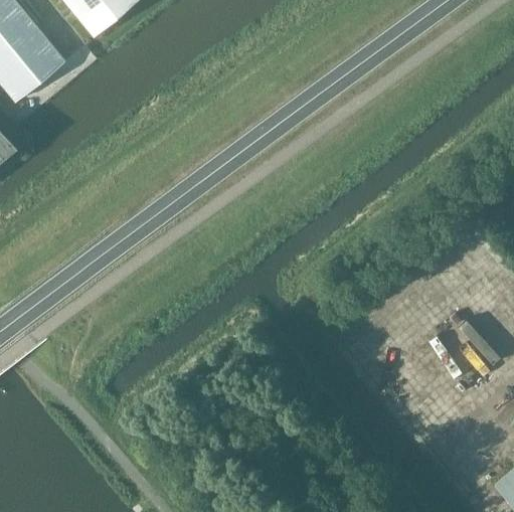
[(66,61),(25,12),(15,0),(0,0),(0,82),(16,103),(66,61)]
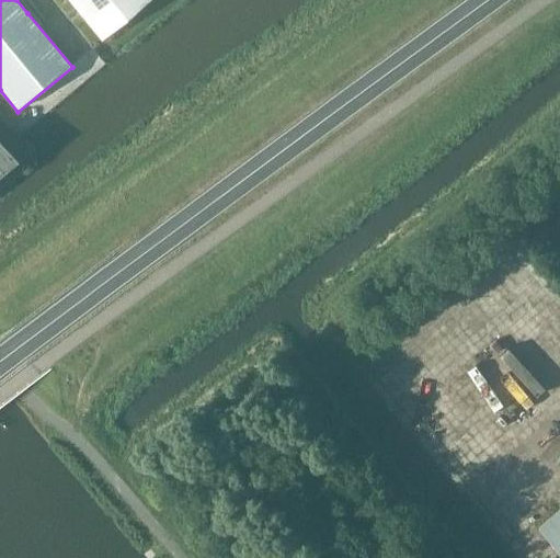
[(153,0),(69,0),(103,42),(153,0)]
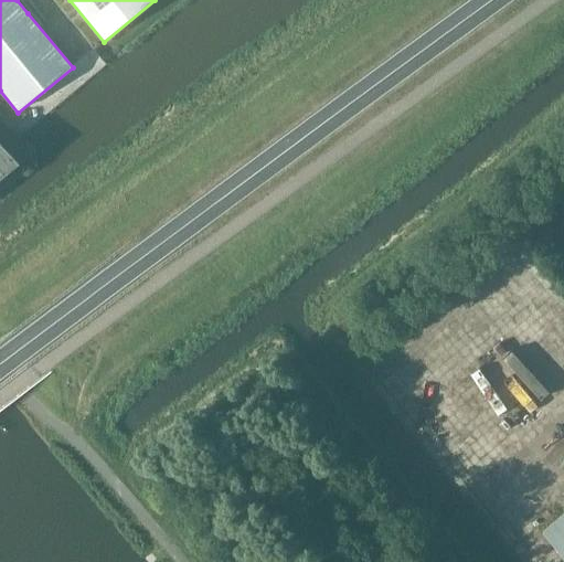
[(474,386),(465,394),(487,417),(495,410),(474,386)]
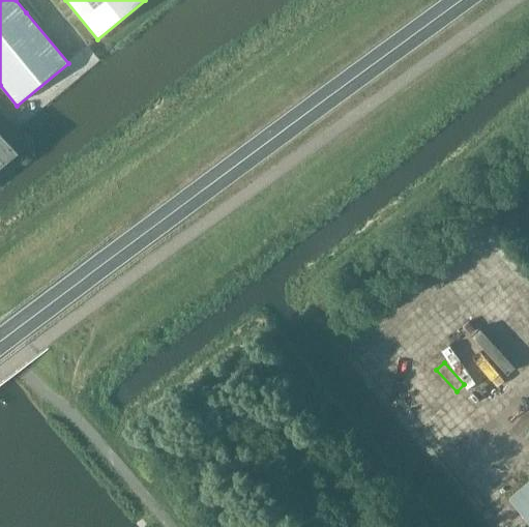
[(528,487),(508,504),(526,526),(528,526),(528,487)]
